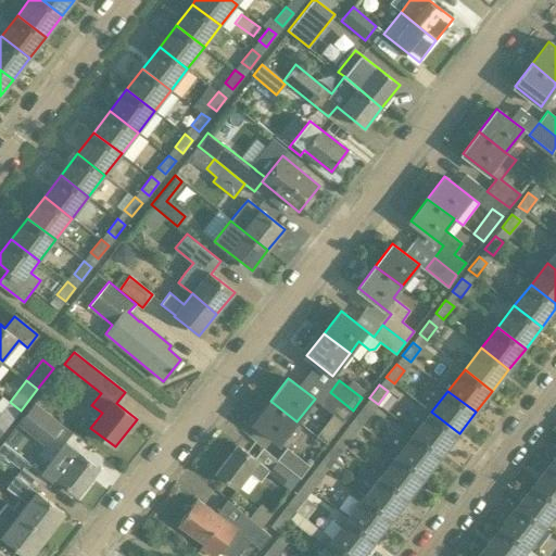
[(343,422),(353,411),(330,392),(320,405),(343,422)]
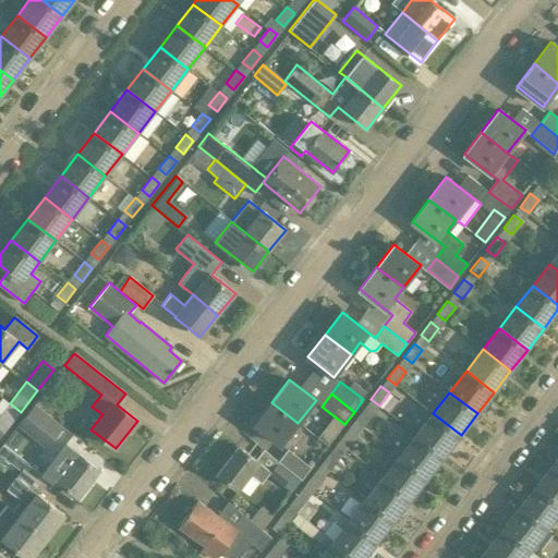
[(281,445),(298,423),(271,402),(254,424),(281,445)]
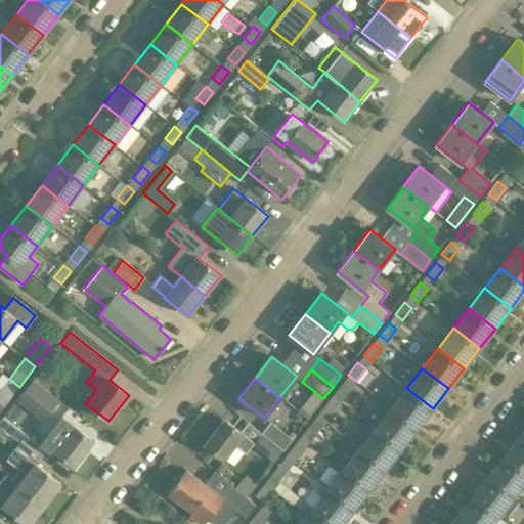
[(9,379),(0,389),(0,404),(4,408),(19,387),(9,379)]
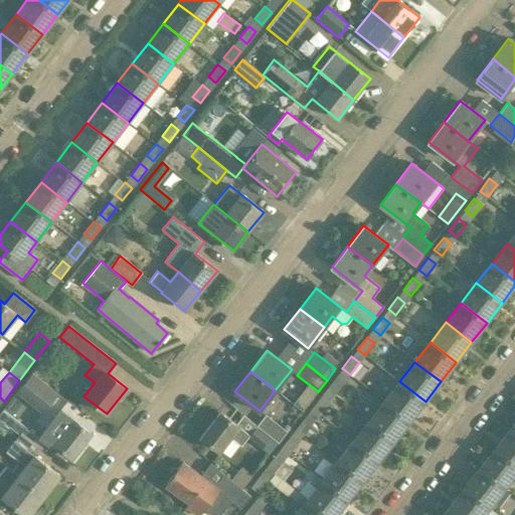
[(57,392),(32,372),(18,390),(43,409),(57,392)]
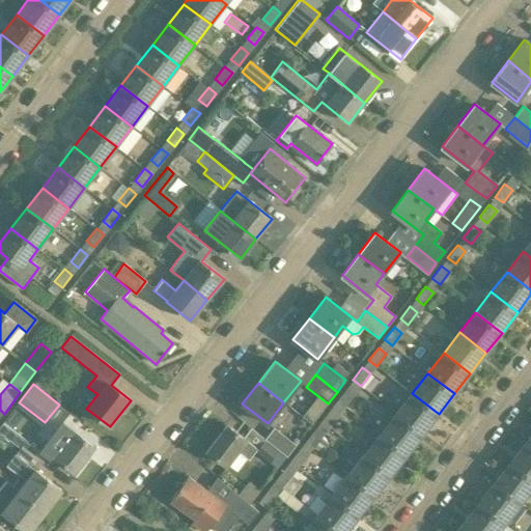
[(355,394),(346,388),(337,400),(344,407),(355,394)]
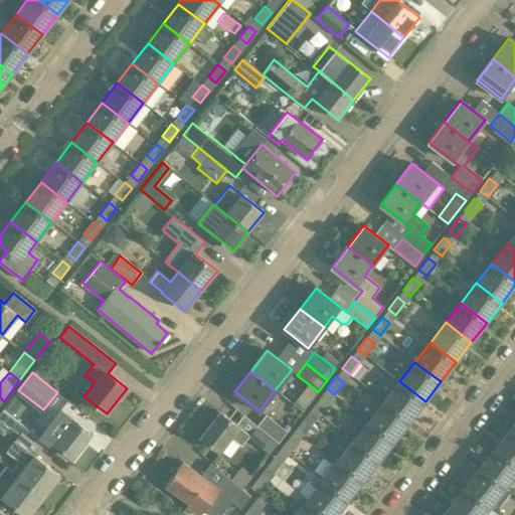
[(409,421),(425,401),(399,381),(384,401),(409,421)]
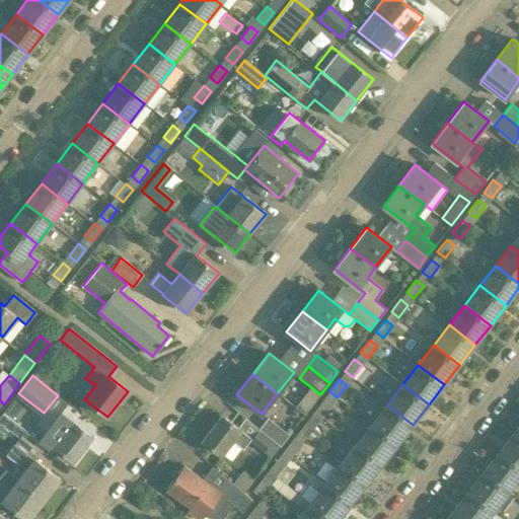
[(321,418),(331,405),(323,399),(314,412),(321,418)]
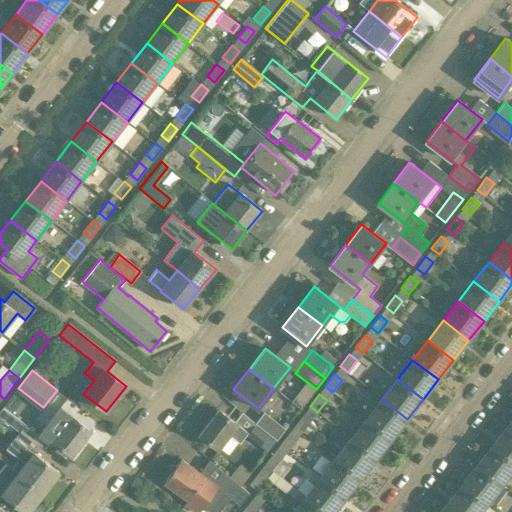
[(392,438),(407,419),(382,399),(367,418),(392,438)]
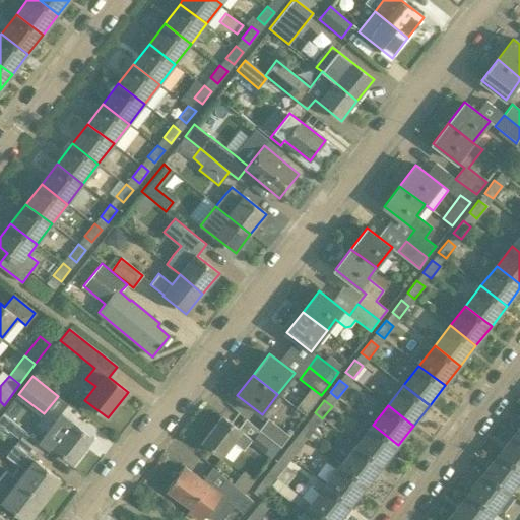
[(61,413),(42,439),(73,463),(92,438),(61,413)]
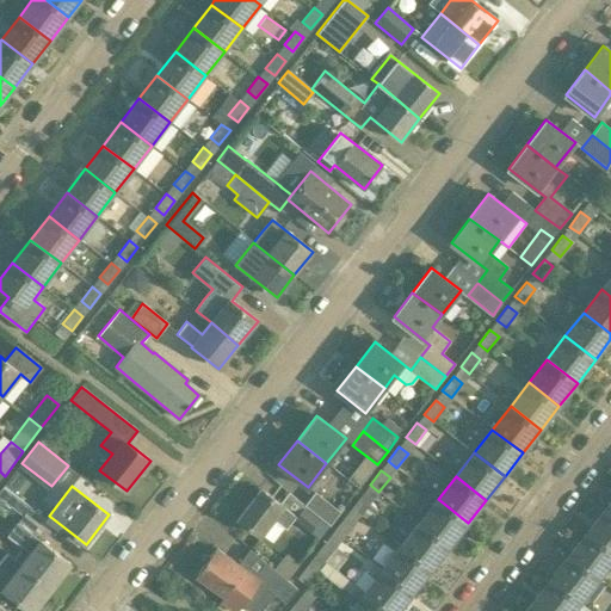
[(32,551),(22,566),(51,588),(71,565),(41,541),(51,525),(2,487),(0,489),(0,499),(22,516),(8,532),(32,551)]
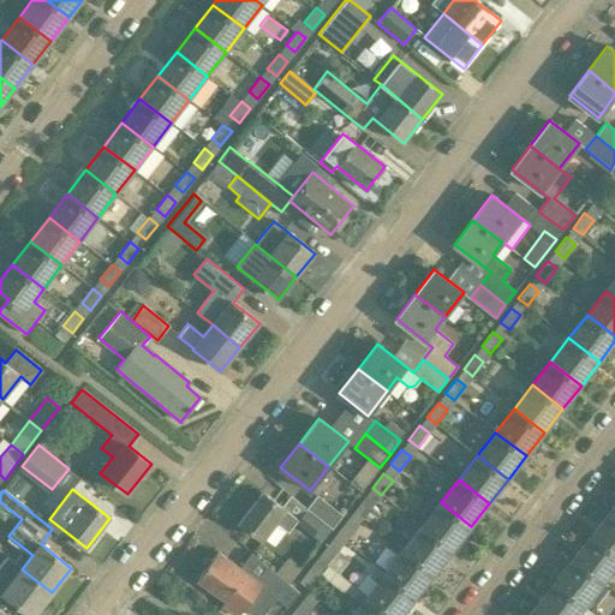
[(297,521),(298,519),(262,491),(239,523),(262,539),(275,523),(287,532),(297,521)]
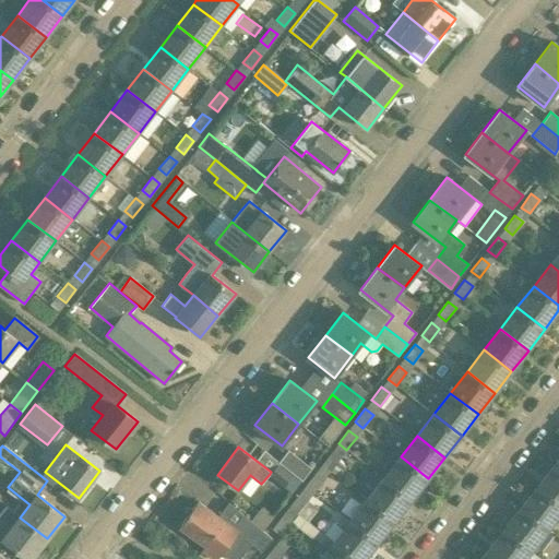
[(278,462),(294,473),(301,478),(310,466),(287,449),(278,462)]
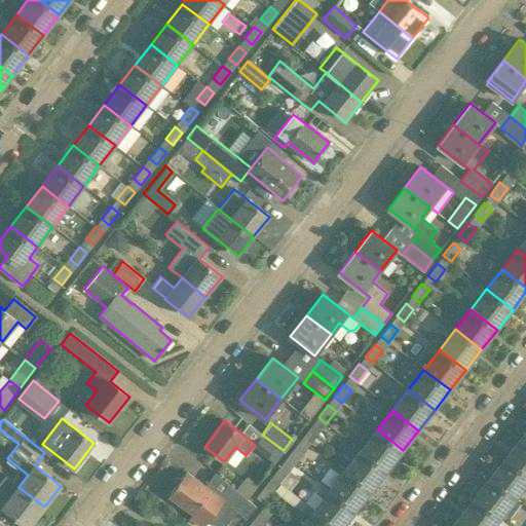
[(310,443),(321,430),(312,424),(302,437),(310,443)]
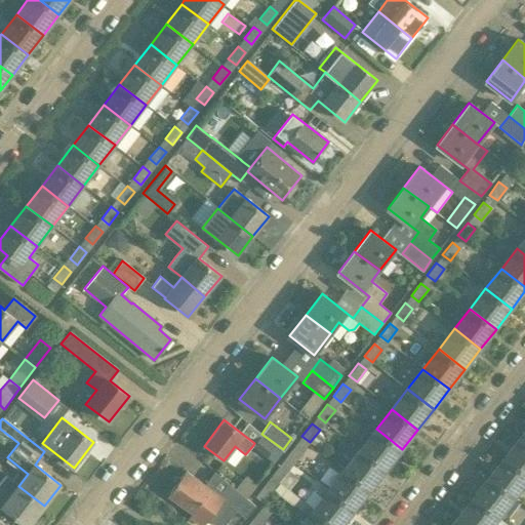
[(387,470),(402,449),(376,429),(360,449),(387,470)]
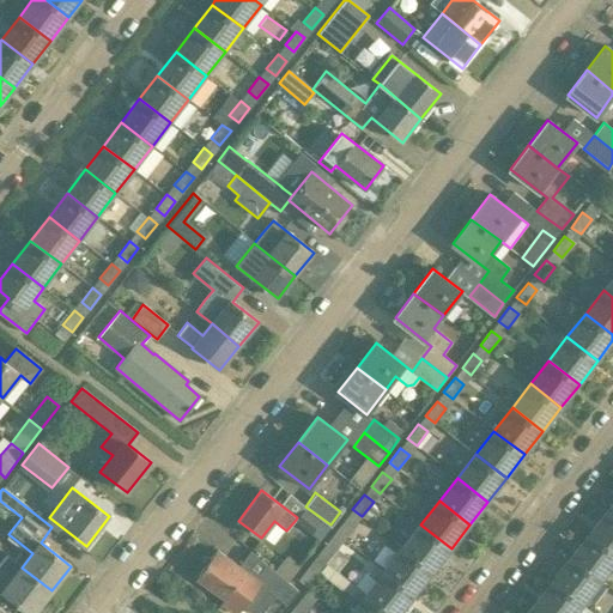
[(305,507),(297,517),(296,520),(313,533),(322,519),(305,507)]
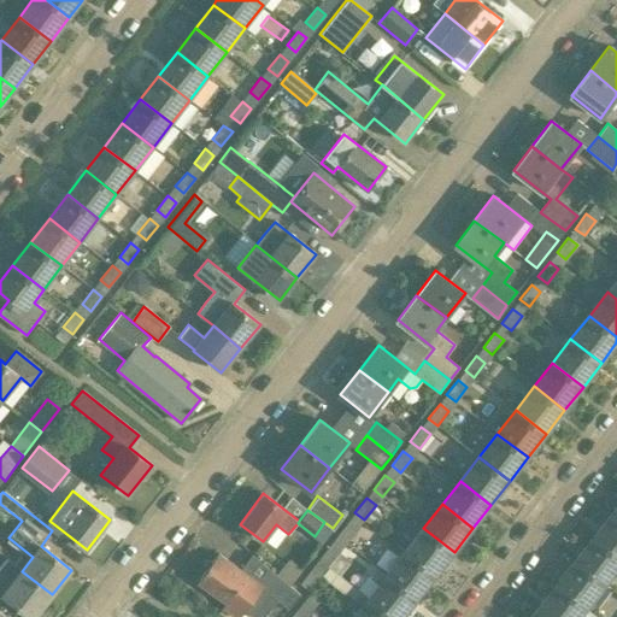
[(616,517),(611,513),(593,538),(616,556),(616,517)]
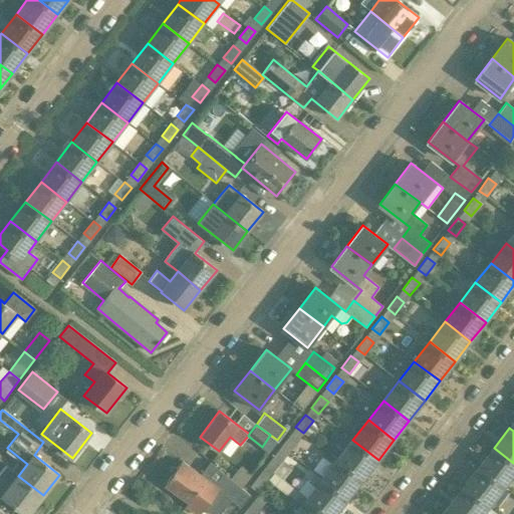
[(297,441),(290,435),(280,447),(288,453),(297,441)]
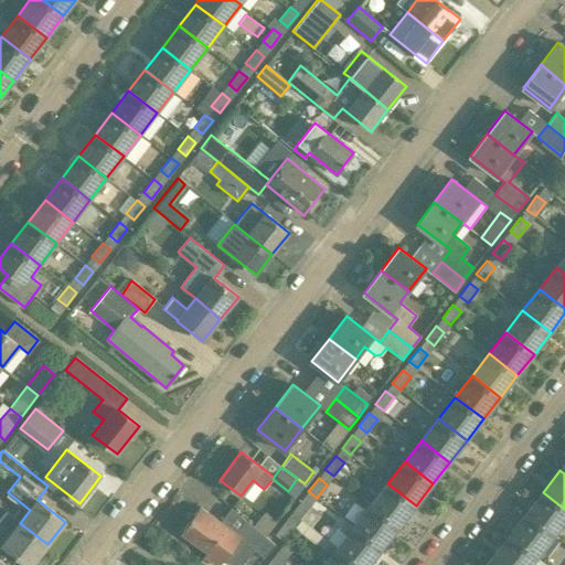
[(398,526),(416,505),(387,483),(371,504),(398,526)]
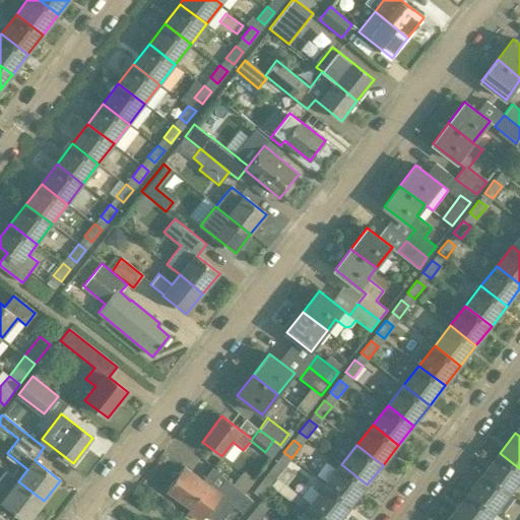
[(510,493),(519,479),(519,468),(500,453),(484,472),(510,493)]
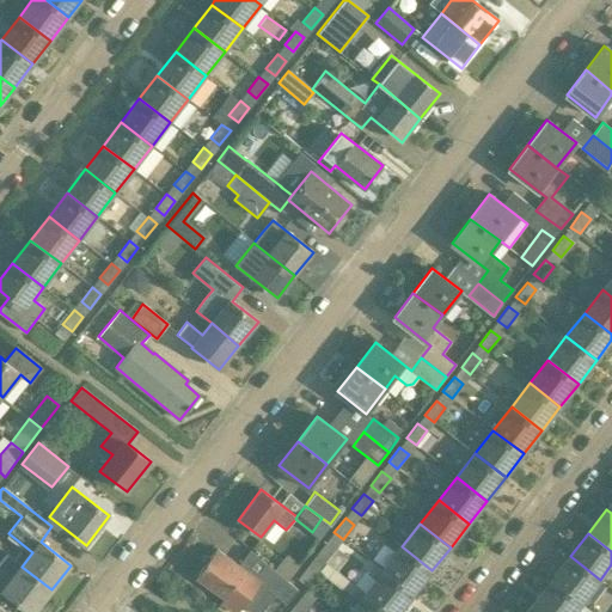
[(326,542),(316,556),(325,563),(336,549),(326,542)]
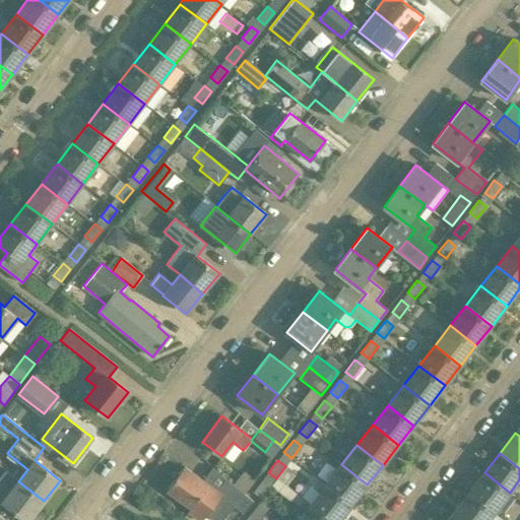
[(351,505),(367,484),(341,464),(326,484),(351,505)]
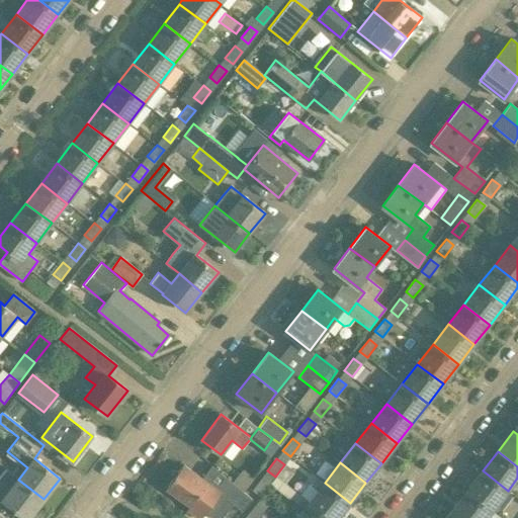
[(223,517),(234,502),(244,509),(252,499),(244,492),(233,483),(225,477),(216,488),(202,479),(182,464),(165,490),(190,507),(187,511),(197,517),(202,517),(205,513),(212,517),(223,517)]
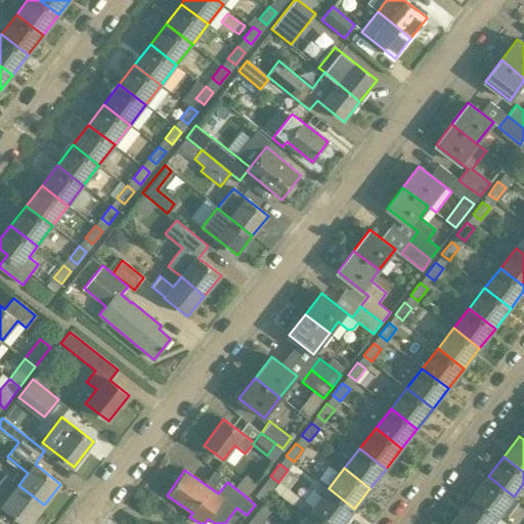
[(29,523),(44,505),(18,485),(6,475),(0,482),(0,505),(24,523),(29,523)]
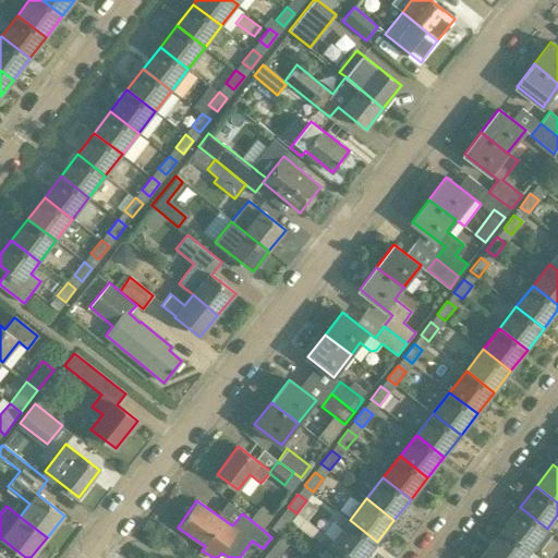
[(520,507),(502,529),(531,550),(547,529),(520,507)]
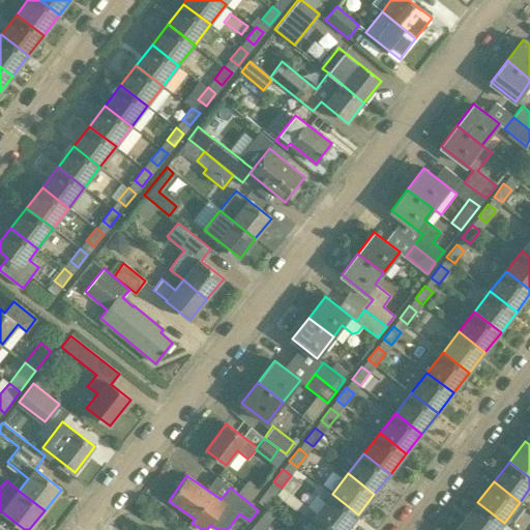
[(265,508),(275,496),(267,490),(257,502),(265,508)]
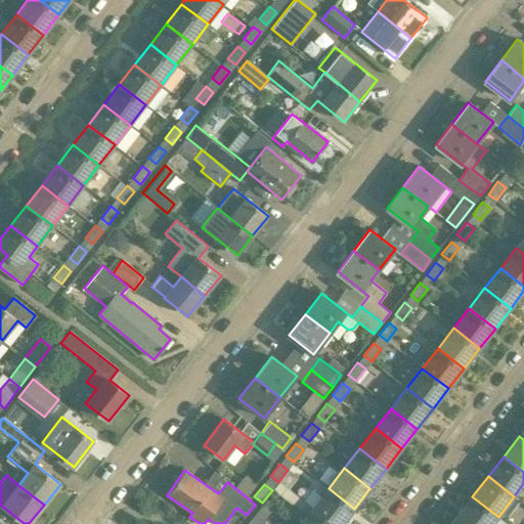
[(333,523),(342,523),(354,509),(329,488),(312,508),(333,523)]
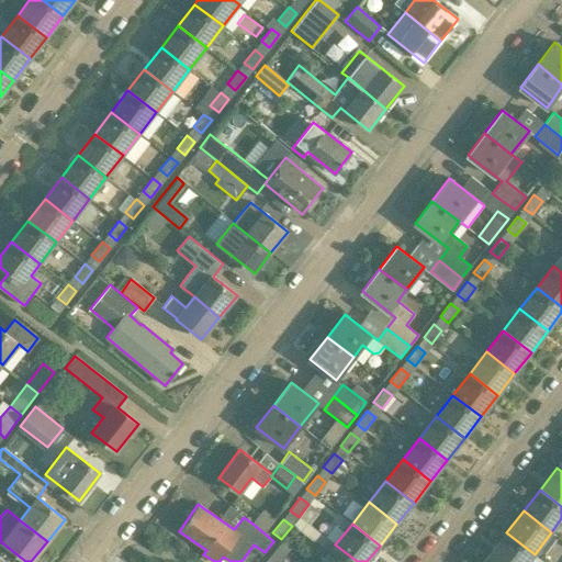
[(499,561),(527,561),(535,554),(506,532),(490,553),(499,561)]
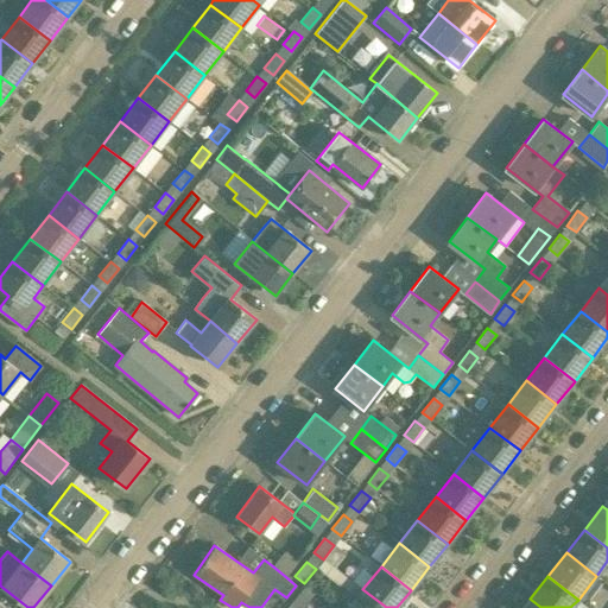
[(386,607),(362,589),(348,607),(386,607)]
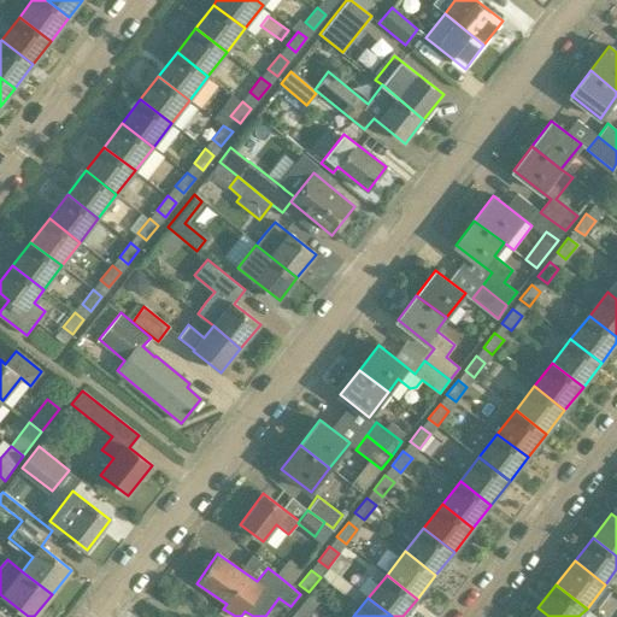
[(291,616),(305,616),(311,610),(301,603),(291,616)]
